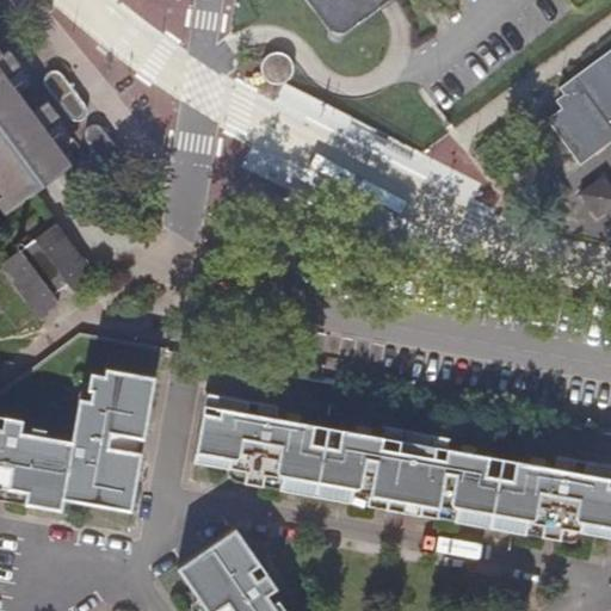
[(309,0),(328,25),(345,30),(377,6),(382,2),(384,0),(309,0)]
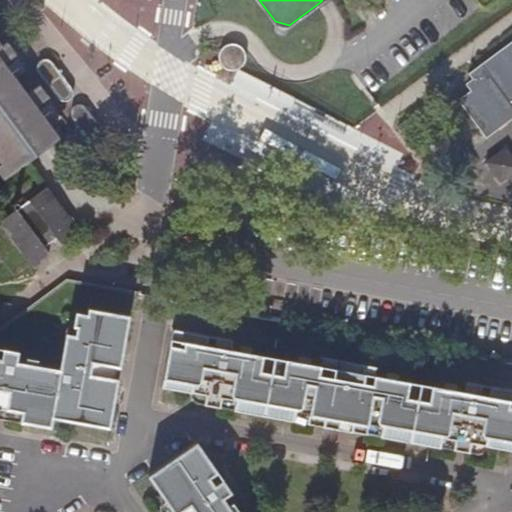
[(0,168),(7,177),(52,143),(56,140),(32,108),(47,96),(38,84),(23,95),(0,65),(15,53),(7,41),(0,46),(0,168)]
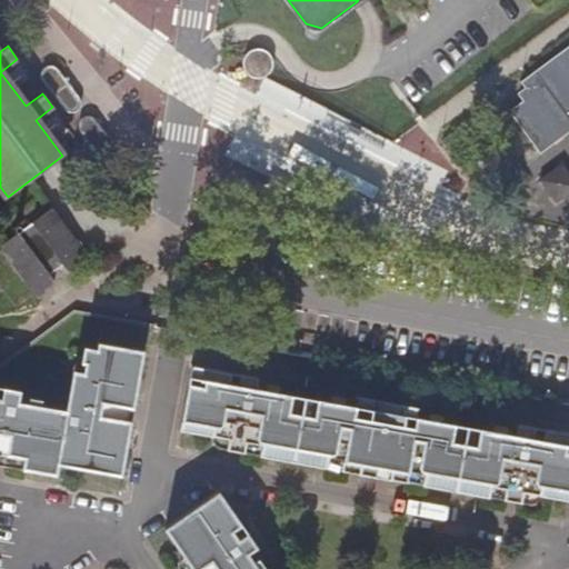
[(252,48),(250,49),(252,52),(249,71),(252,75),(256,76),(260,77),(266,76),(270,73),(273,69),(276,66),(276,62),(276,59),(275,56),(273,51),(269,48),(266,47),(261,46),(256,46),(252,48)]
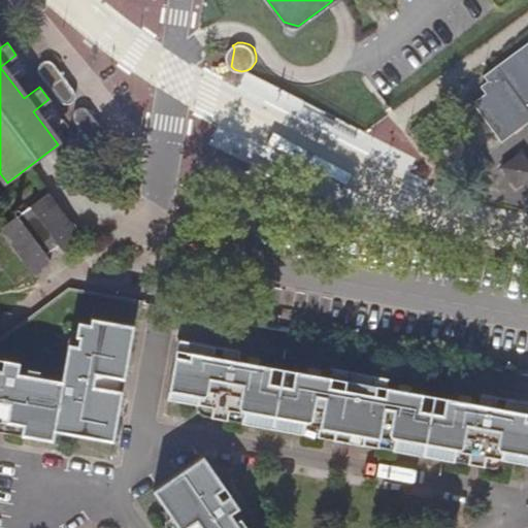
[(483,96),(471,105),(501,143),(527,123),(527,42),(482,78),(485,85),(480,90),(483,96)]
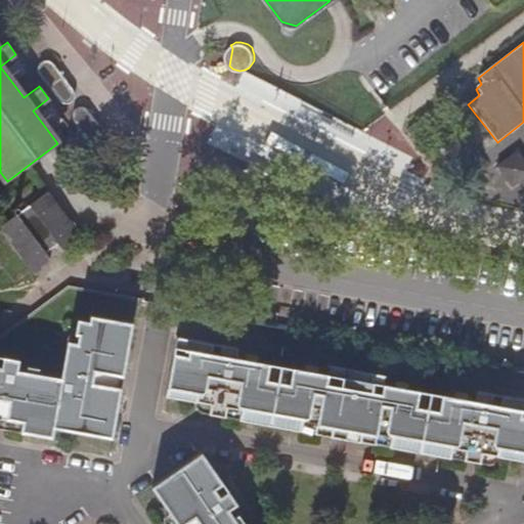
[(39,66),(39,69),(61,100),(64,101),(70,101),(73,99),(76,97),(76,93),(76,91),(53,60),(49,58),(44,58),(42,59),(39,66)]
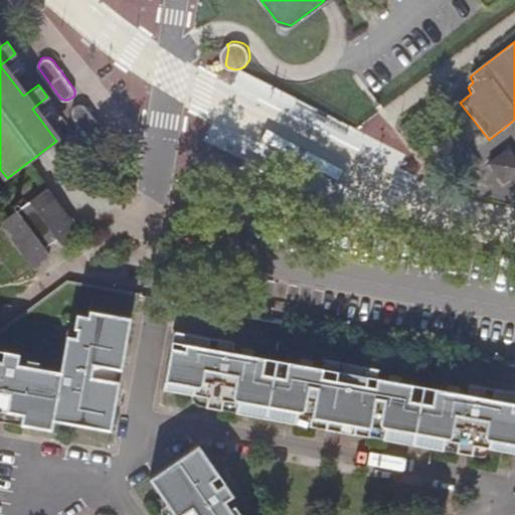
[(71,111),(71,114),(95,145),(98,146),(102,146),(106,144),(108,142),(109,138),(108,136),(86,106),(82,104),(77,104),(74,105),(71,111)]
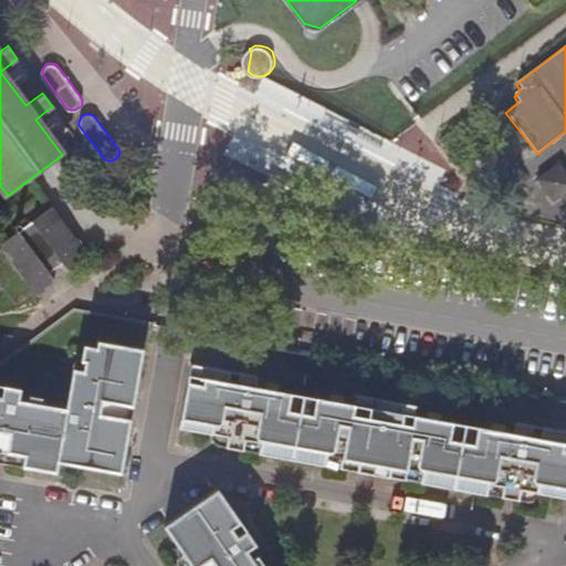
[(565,192),(565,175),(558,164),(535,181),(552,203),(565,192)]
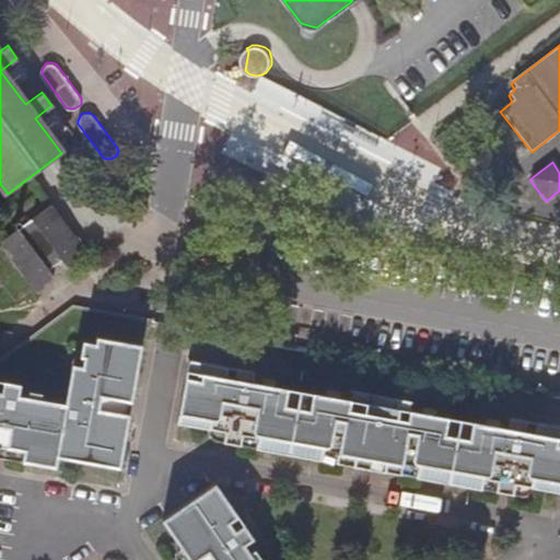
[(248,199),(252,202),(281,217),(287,217),(293,216),(298,211),(301,203),(301,197),(300,191),(296,189),(268,174),(265,179),(258,178),(252,181),(248,185),(246,190),(246,195),(248,199)]
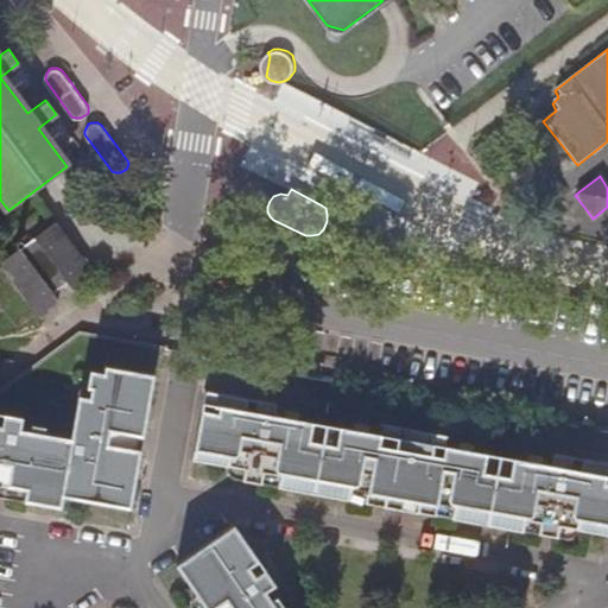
[(69,278),(76,287),(95,274),(57,221),(37,238),(69,278)]
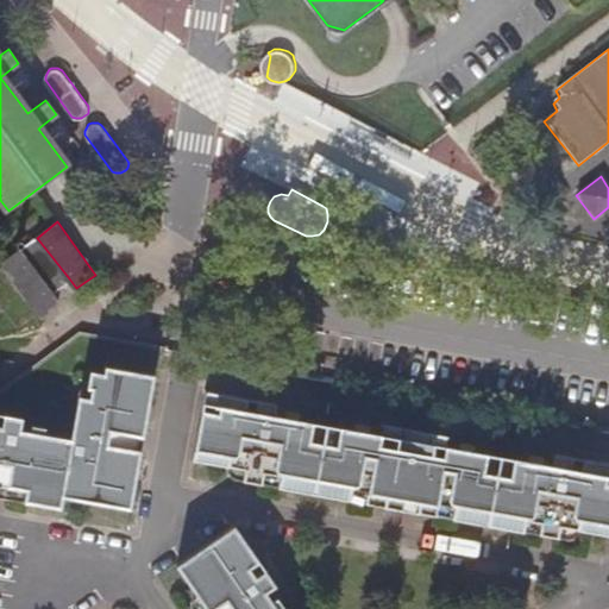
[(37,238),(33,240),(64,282),(69,278),(37,238)]
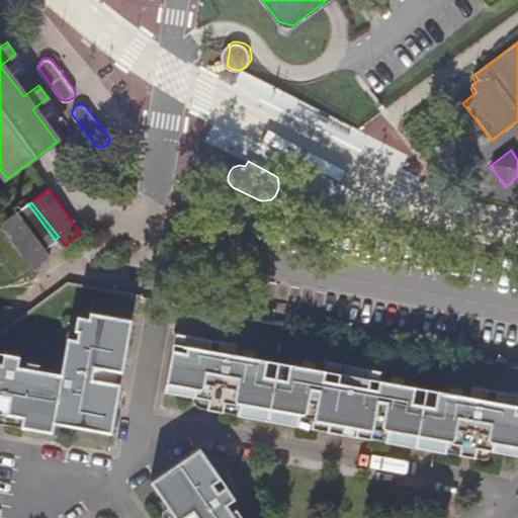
[(46,246),(55,240),(28,204),(18,211),(46,246)]
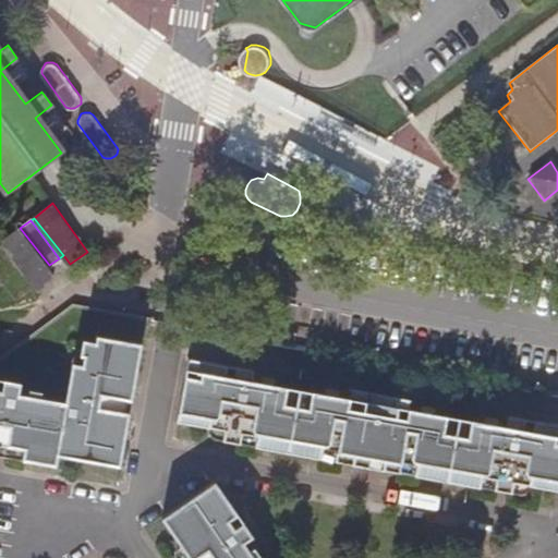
[(53,274),(49,265),(20,228),(0,242),(34,289),(53,274)]
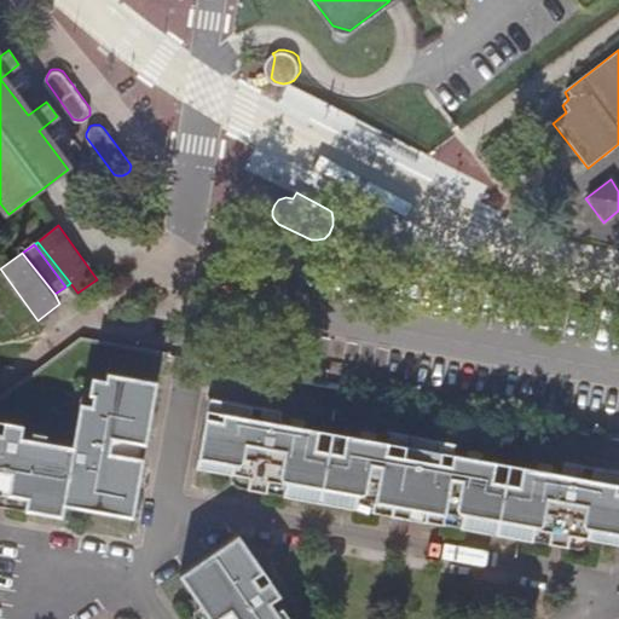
[(0,491),(5,493),(25,496),(23,505),(23,508),(62,515),(64,503),(132,515),(144,458),(139,457),(142,441),(146,443),(158,381),(109,371),(106,379),(93,376),(91,393),(94,394),(93,404),(82,401),(74,444),(47,439),(50,434),(33,432),(32,437),(21,434),(23,424),(0,420),(0,491)]
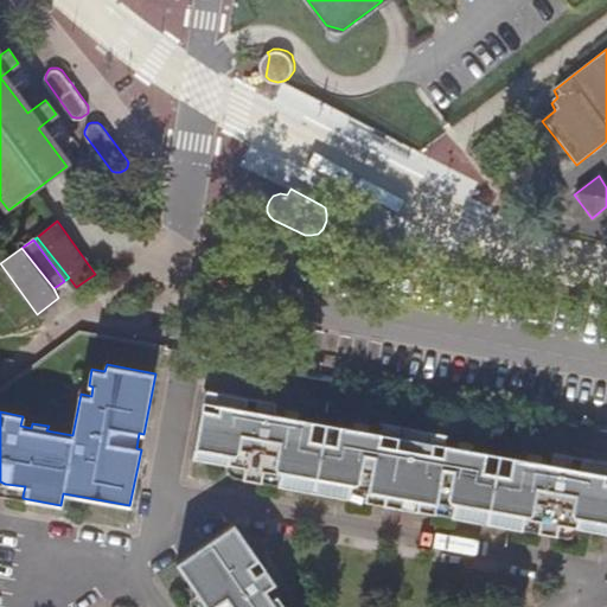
[(275,485),(347,499),(349,487),(364,491),(363,502),(432,515),(435,503),(451,505),(448,517),(521,530),(523,518),(538,522),(557,525),(575,529),(606,535),(606,462),(556,453),(555,462),(540,460),(541,454),(525,452),(524,457),(470,448),(471,442),(459,440),(458,446),(446,443),(447,434),(382,421),(381,432),(366,429),(368,423),(355,421),(353,427),(296,417),(298,411),(286,408),(283,414),(273,411),(275,402),(206,390),(192,458),(223,465),(241,467),(261,471),(276,474),(275,485)]
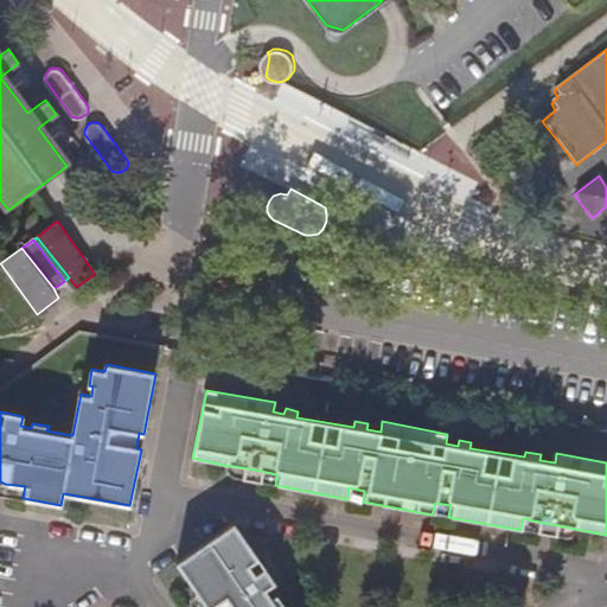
[(241,478),(260,483),(261,471),(241,467),(241,478)]
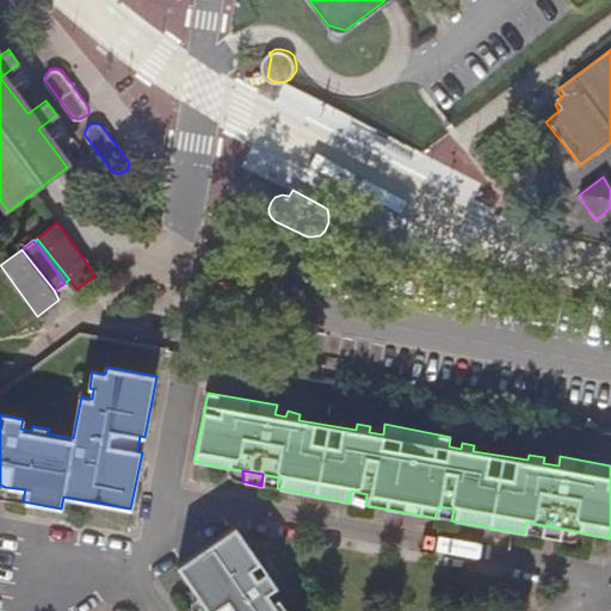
[(261,486),(277,488),(278,477),(263,474),(261,486)]
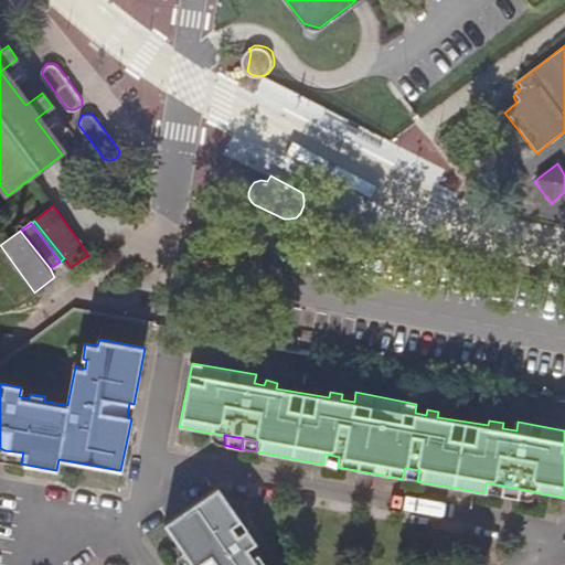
[(4,450),(4,459),(21,461),(23,452),(4,450)]
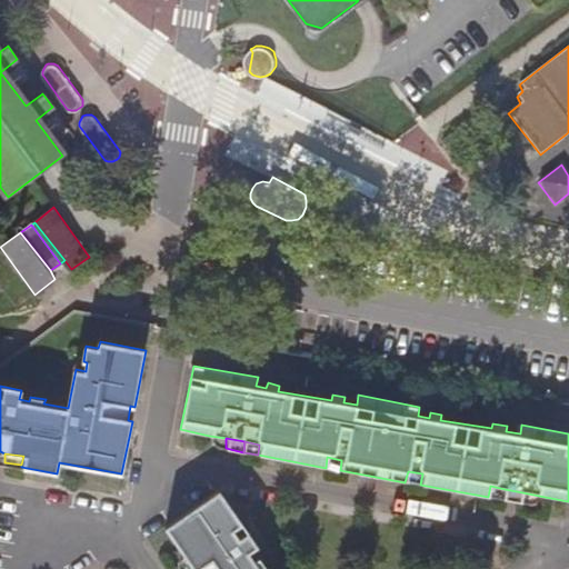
[(326,468),(340,470),(341,460),(327,457),(326,468)]
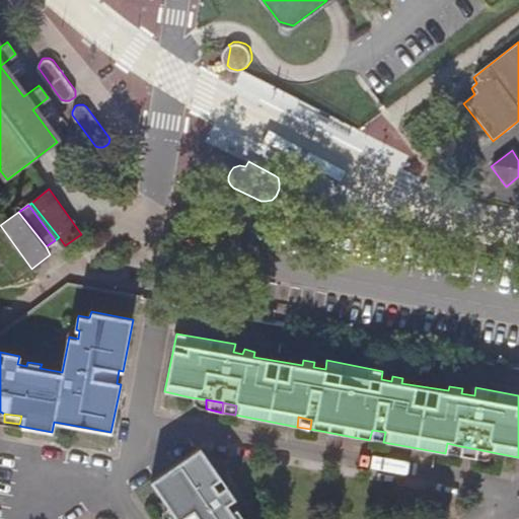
[(369,440),(383,442),(385,432),(372,430),(369,440)]
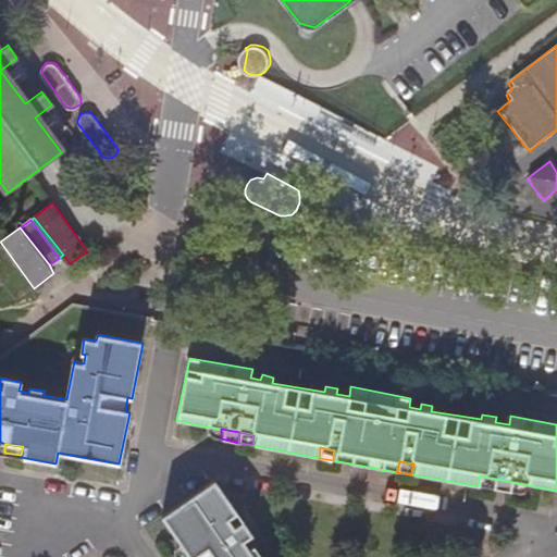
[(478,486),(492,489),(494,479),(480,475),(478,486)]
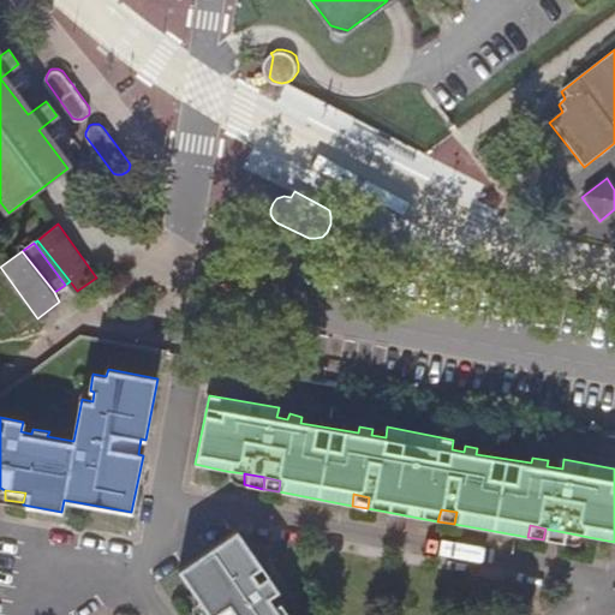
[(561,543),(565,532),(545,529),(543,539),(561,543)]
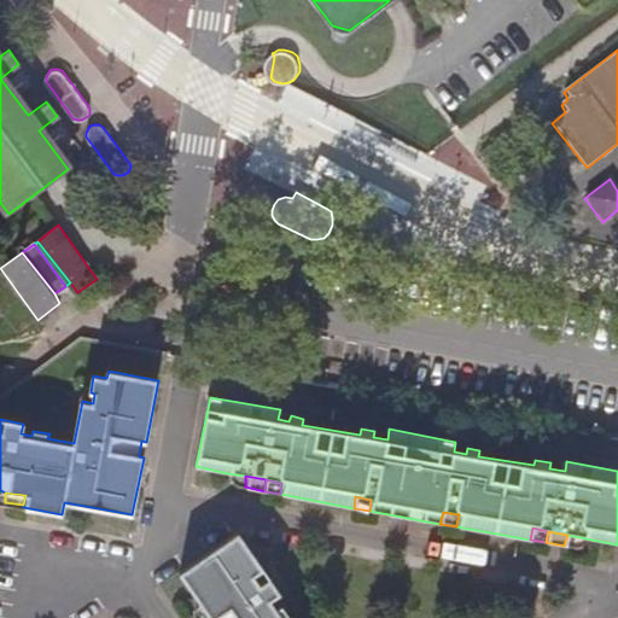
[(208,617),(286,617),(289,617),(281,606),(278,610),(270,599),(277,594),(234,534),(176,572),(197,602),(208,617)]
